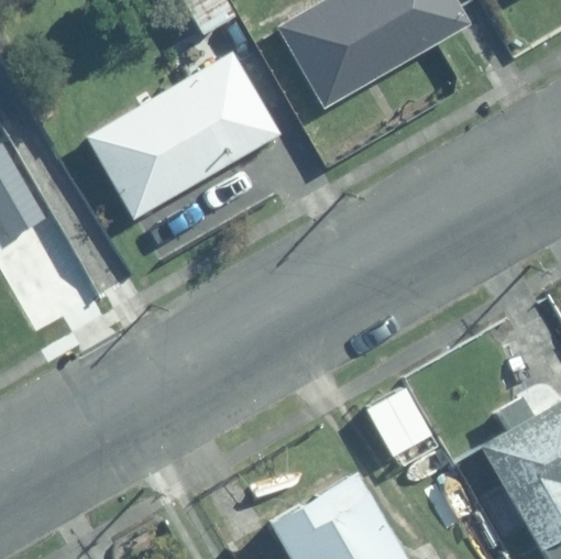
[(185,0),(205,33),(234,15),(224,0),(185,0)]
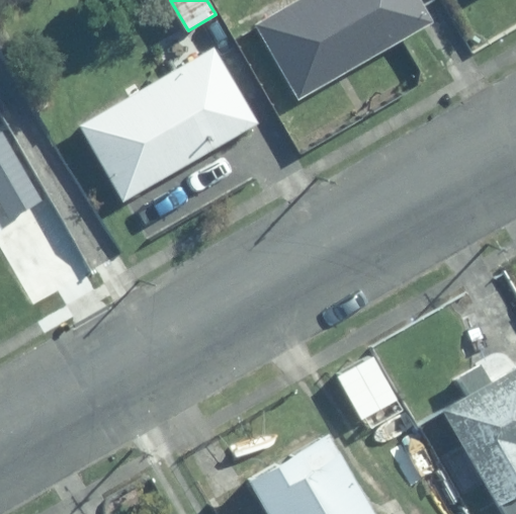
[(421,0),(296,0),(256,23),(299,100),(433,21),(421,0)]
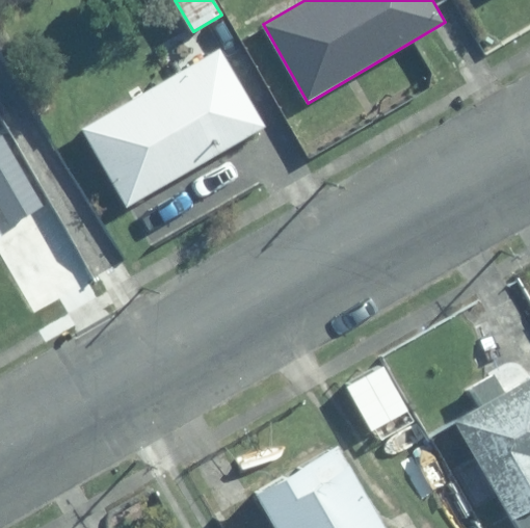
[(128,207),(265,128),(221,50),(80,126),(128,207)]
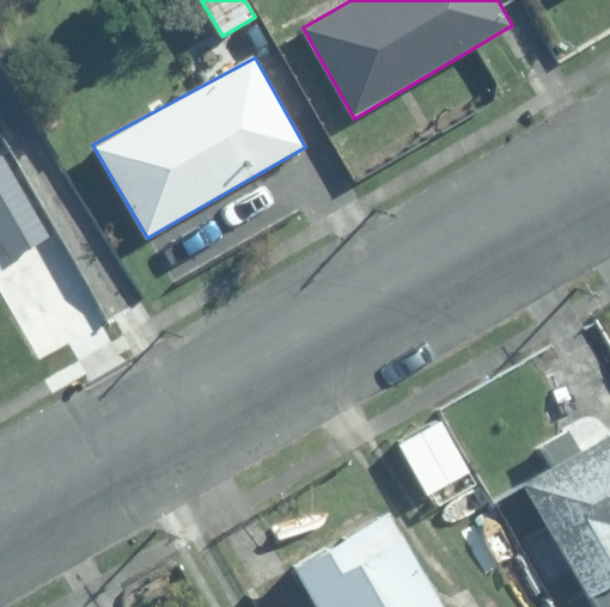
[(609,422),(573,441),(562,423),(537,435),(548,455),(517,474),(590,606),(599,606),(609,600),(609,422)]
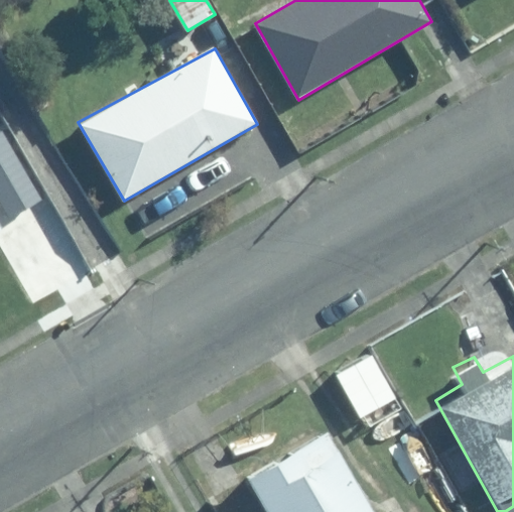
[(324,422),(239,469),(262,511),(390,511),(390,510),(387,511),(373,511),(324,422)]
